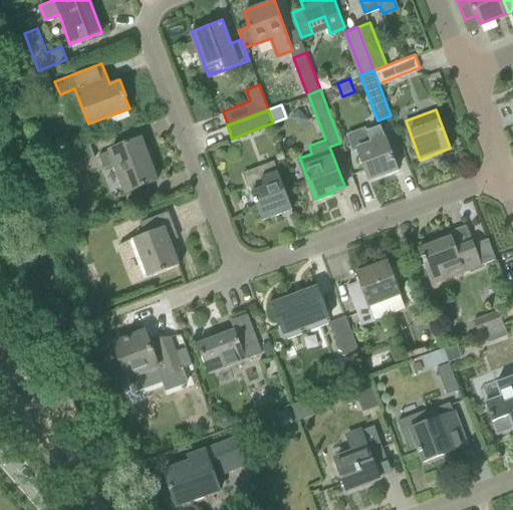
[(369,179),(398,168),(381,124),(367,130),(371,142),(357,147),(369,179)]
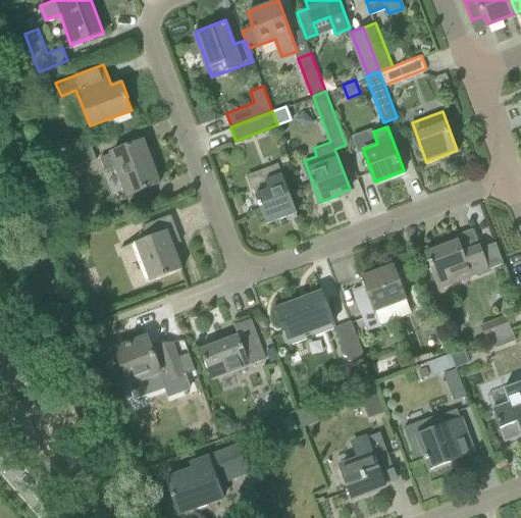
[(125,195),(159,182),(144,139),(100,155),(105,168),(115,165),(125,195)]
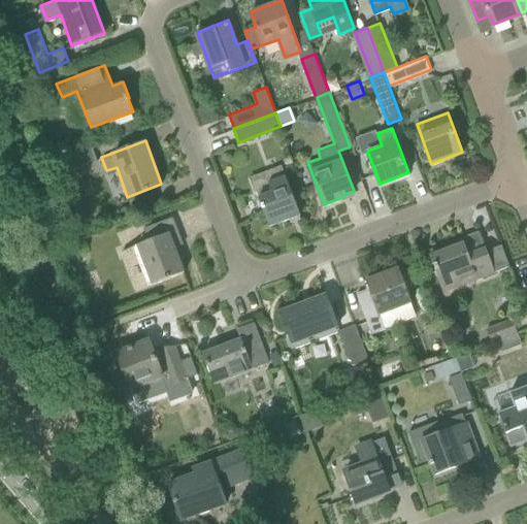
[(269,225),(300,214),(283,165),(252,176),(269,225)]
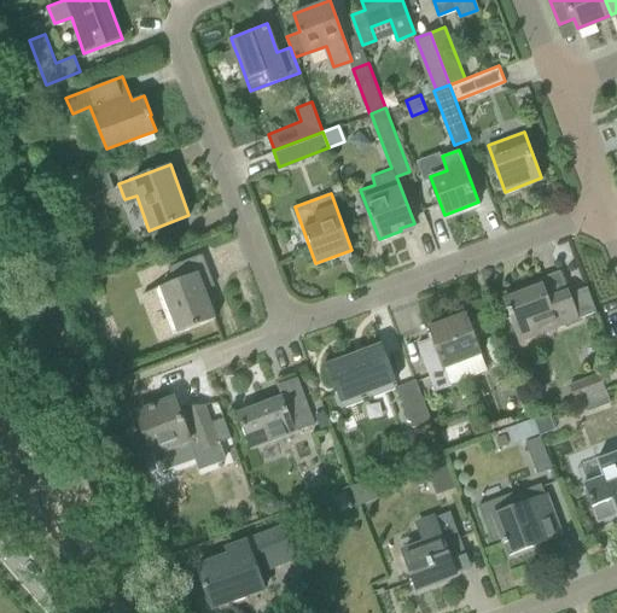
[(205,287),(215,284),(203,252),(168,266),(174,281),(162,286),(179,331),(216,316),(205,287)]
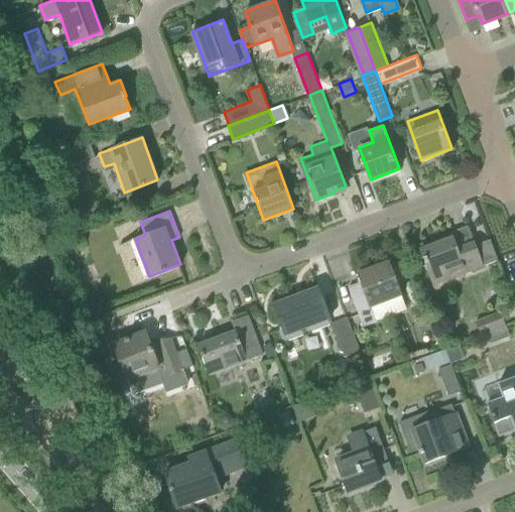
[(458,248),(454,237),(452,233),(419,244),(433,283),(498,260),(491,241),(476,246),(475,242),(458,248)]
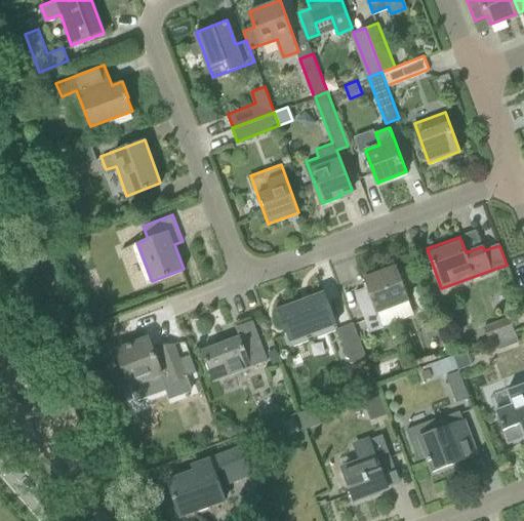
[(367,285),(355,290),(370,330),(384,325),(378,311),(409,299),(410,298),(403,282),(418,277),(413,263),(398,269),(397,265),(364,277),(367,285)]
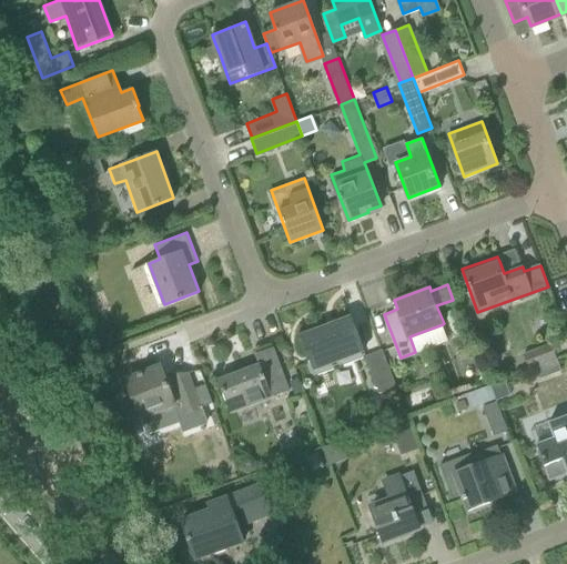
[(314,368),(364,349),(352,315),(302,334),(314,368)]
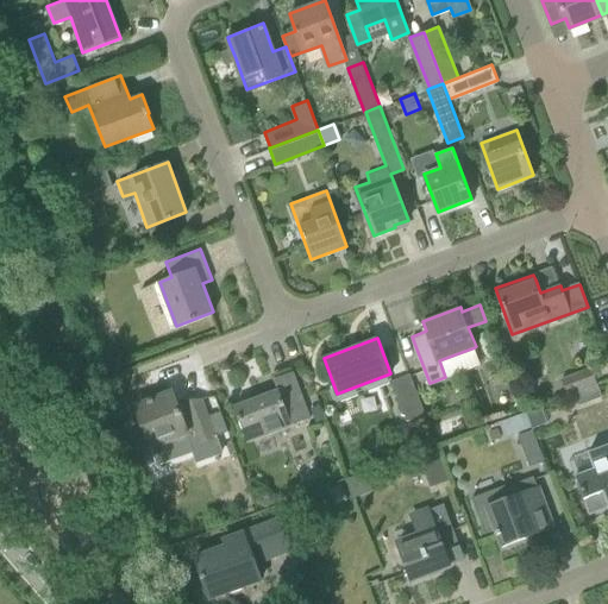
[(585,387),(597,383),(590,366),(558,378),(565,395),(585,387)]
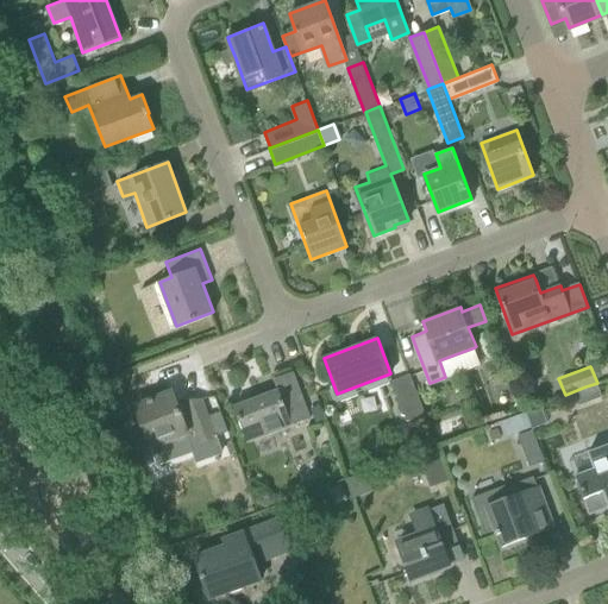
[(311,417),(301,392),(293,370),(274,377),(277,389),(234,406),(248,441),(311,417)]
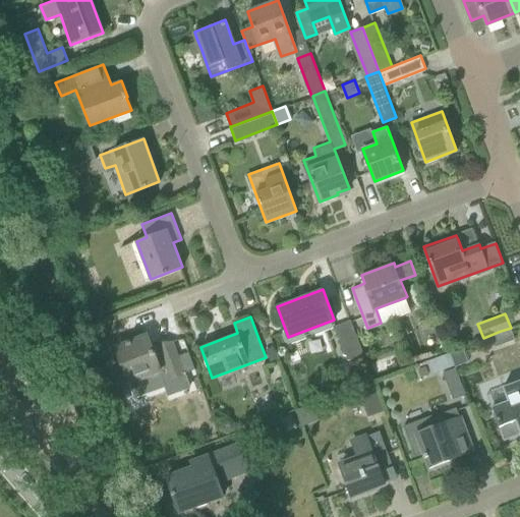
[(348,359),(363,353),(351,319),(335,325),(348,359)]
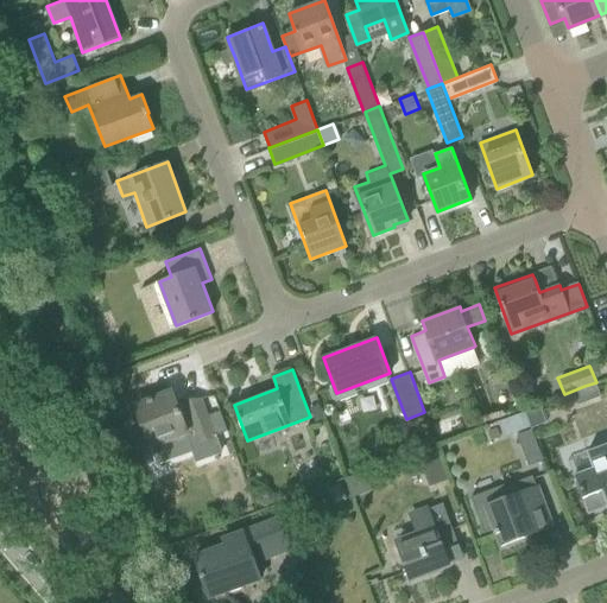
[(596,382),(585,386),(589,398),(600,394),(596,382)]
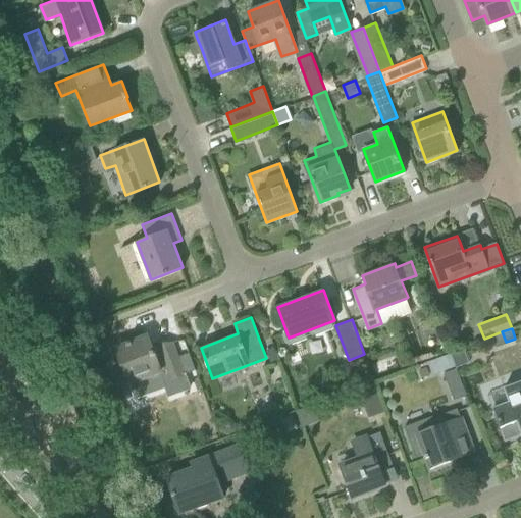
[(171,341),(152,348),(148,335),(126,343),(127,345),(116,349),(128,382),(167,368),(170,377),(185,372),(171,341)]
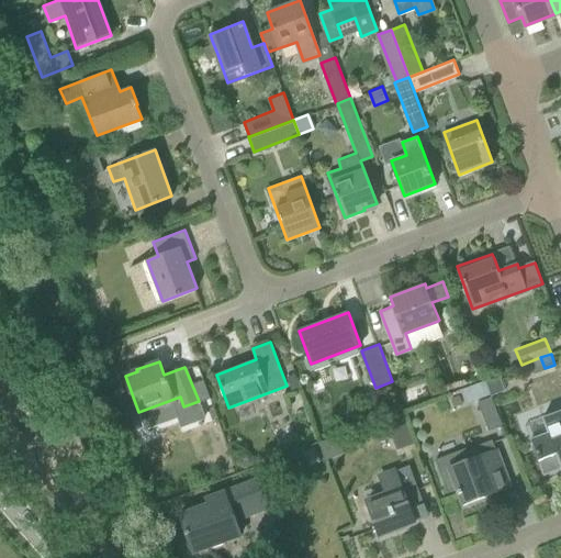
[(292,393),(302,390),(295,372),(285,376),(292,393)]
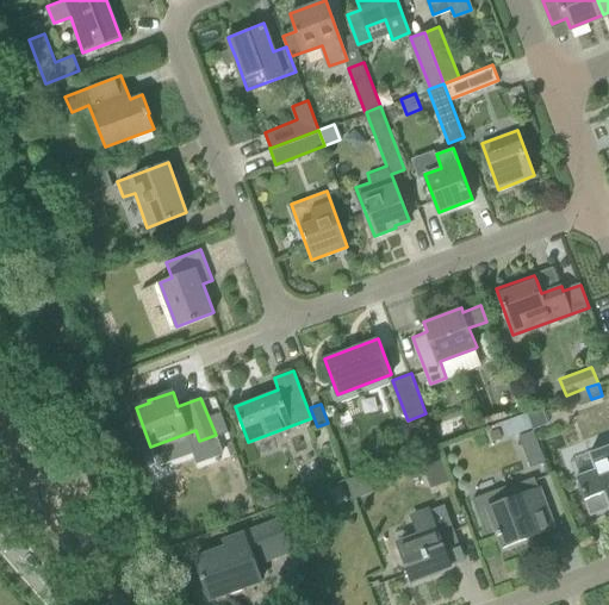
[(542,405),(527,411),(533,426),(548,420),(542,405)]
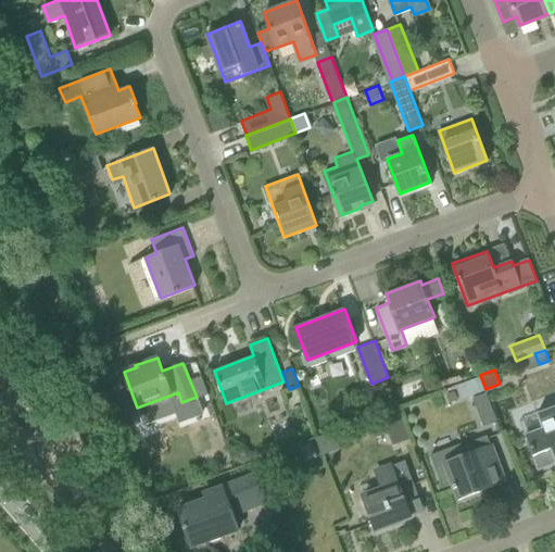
[(487,391),(472,396),(483,424),(497,419),(487,391)]
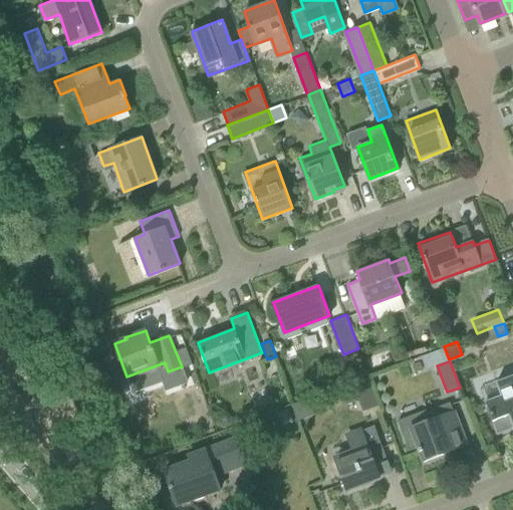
[(498,432),(512,426),(512,373),(495,381),(500,395),(486,401),(498,432)]
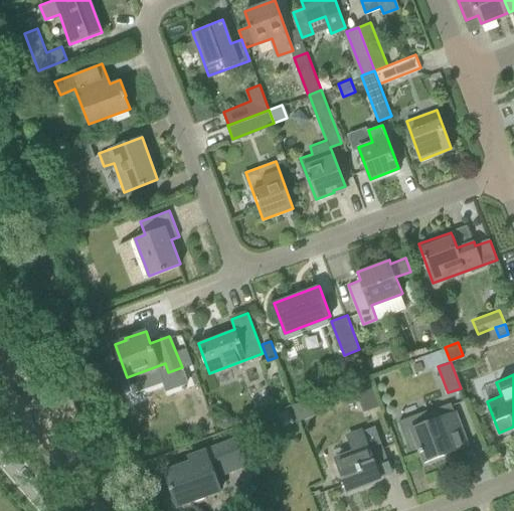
[(363,410),(380,404),(369,376),(352,382),(363,410)]
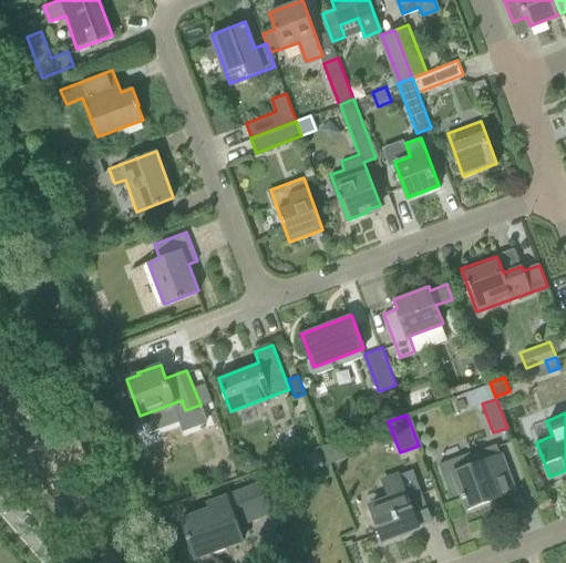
[(471,450),(440,462),(449,487),(452,495),(461,491),(467,508),(490,500),(489,498),(510,490),(504,476),(508,473),(501,453),(497,442),(471,452),(471,450)]
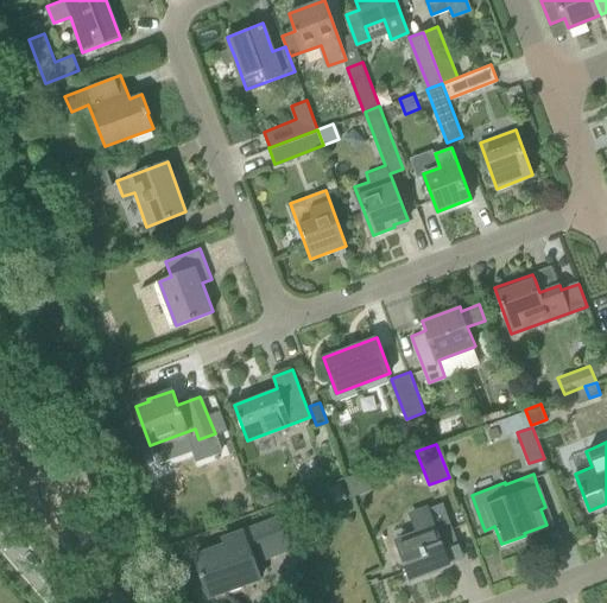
[(455,533),(447,511),(443,501),(429,507),(428,503),(409,511),(417,531),(396,538),(411,578),(449,564),(440,539),(455,533)]
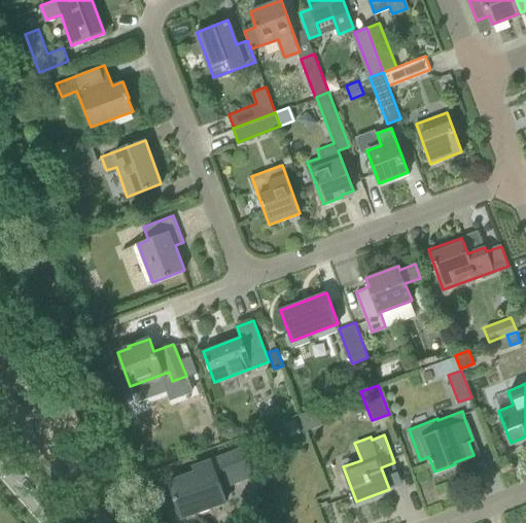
[(220,486),(249,475),(239,449),(194,466),(196,472),(169,482),(181,517),(225,500),(220,486)]
